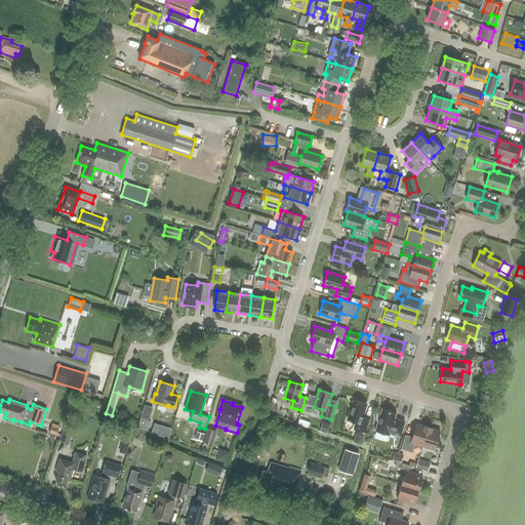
[(365,432),(369,419),(363,417),(367,404),(353,400),(348,419),(356,422),(354,429),(361,431),(360,435),(356,433),(353,441),(362,444),(365,436),(364,436),(365,432)]
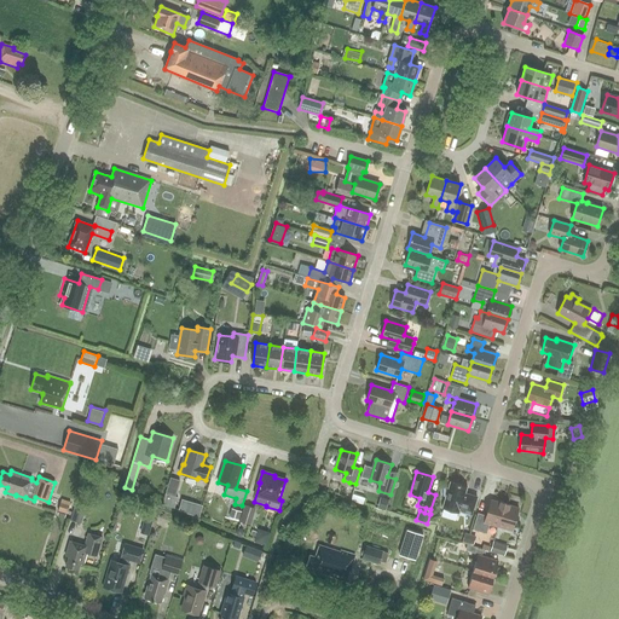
[(174,508),(178,497),(175,496),(180,480),(172,478),(163,504),(174,508)]
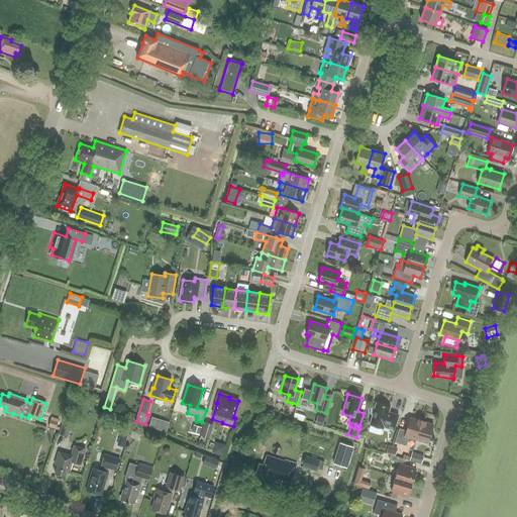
[(273,402),(266,399),(264,405),(271,407),(273,402)]
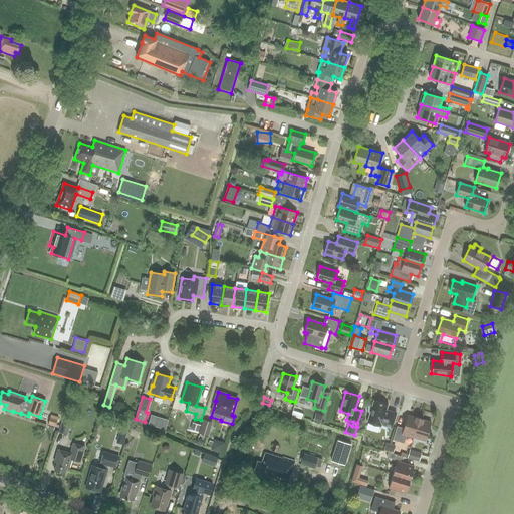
[(291,416),(295,402),(290,401),(286,415),(291,416)]
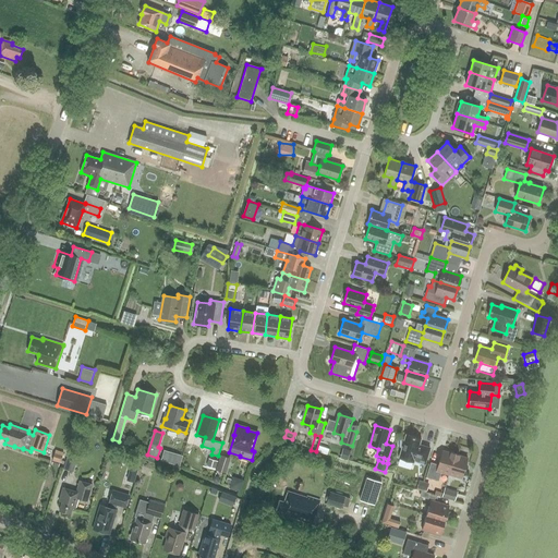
[(420,445),(421,439),(405,435),(404,439),(400,439),(401,440),(400,448),(401,448),(399,458),(401,459),(401,461),(402,461),(409,461),(414,462),(414,461),(425,463),(431,448),(420,445)]
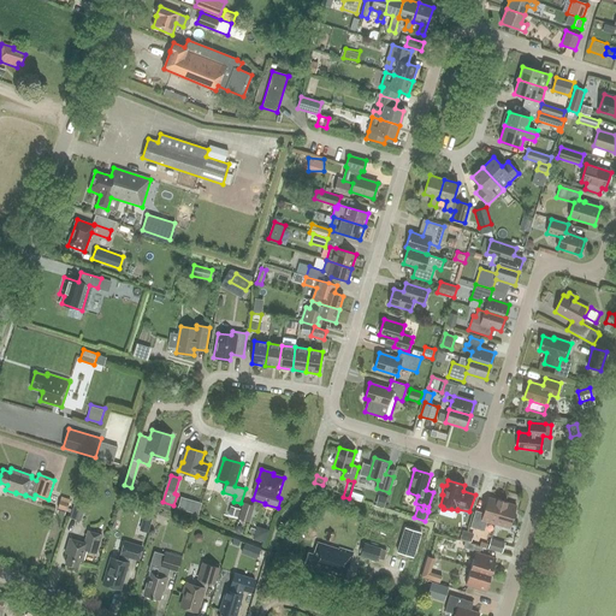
[(66,511),(70,499),(61,496),(58,508),(66,511)]
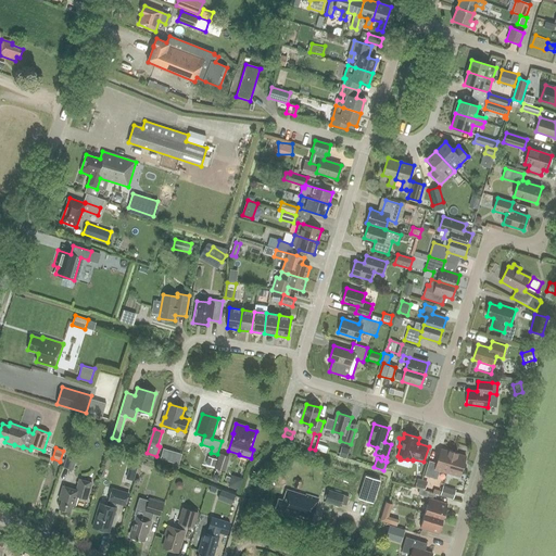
[(346,457),(350,450),(343,447),(340,455),(346,457)]
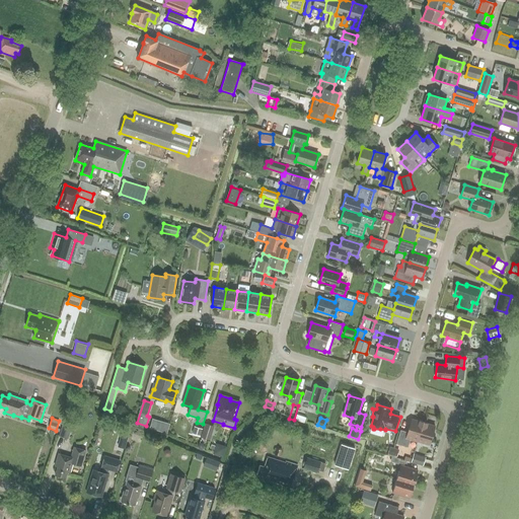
[(418,442),(424,422),(420,421),(412,419),(408,433),(400,430),(396,444),(408,447),(411,440),(418,442)]
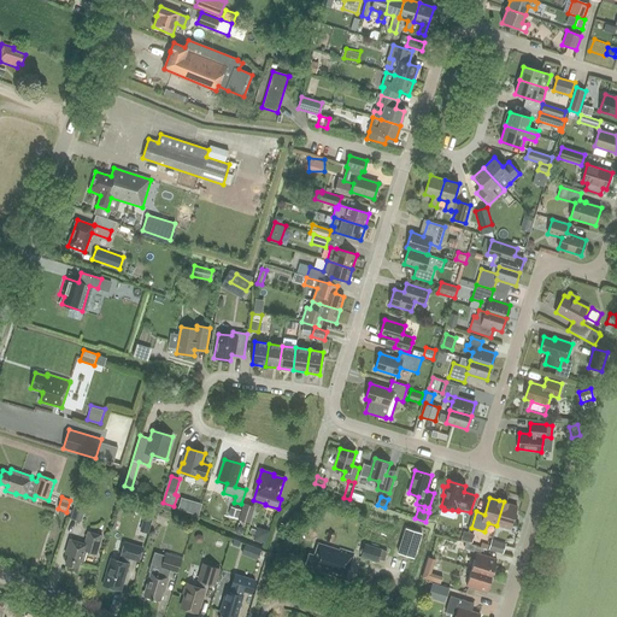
[(81,522),(87,503),(76,499),(70,518),(81,522)]
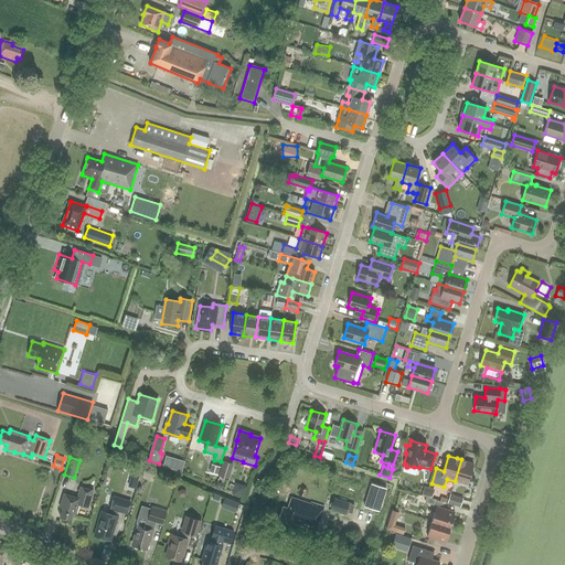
[(461,459),(455,481),(467,484),(473,464),(465,461),(465,460),(461,459)]
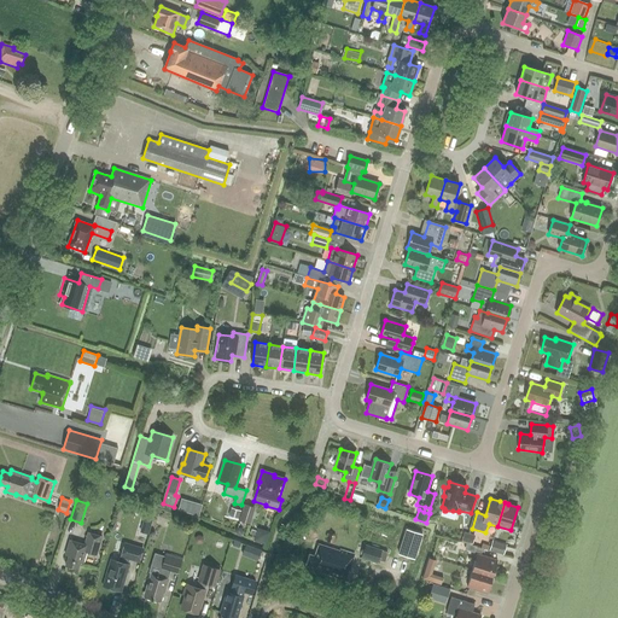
[(199,508),(191,505),(187,514),(197,517),(199,508)]
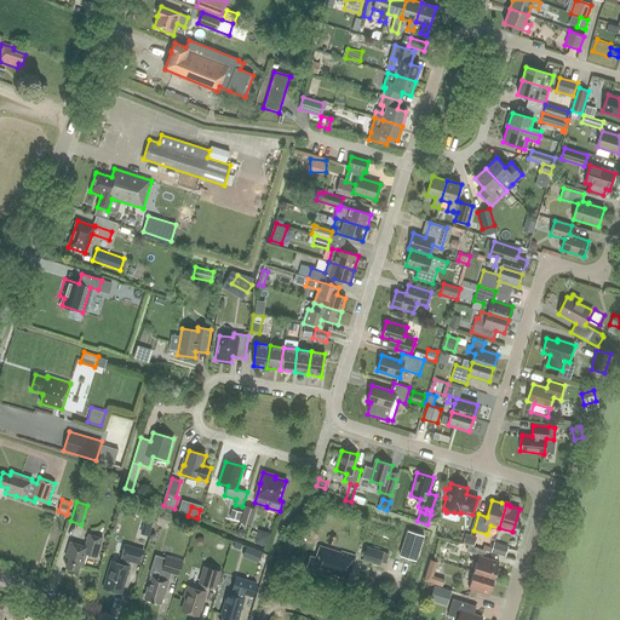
[(251,526),(257,510),(245,506),(240,522),(251,526)]
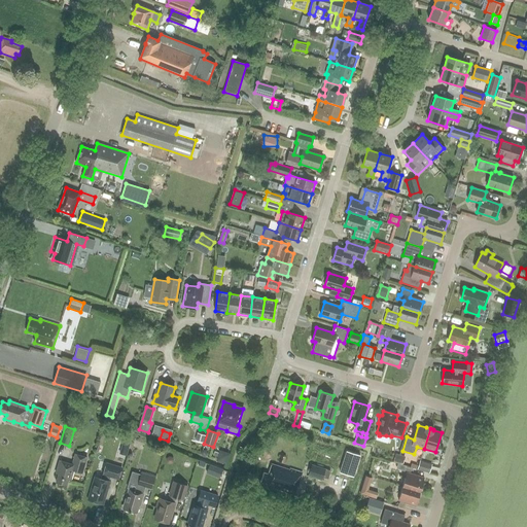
[(206,435),(198,432),(195,440),(204,443),(206,435)]
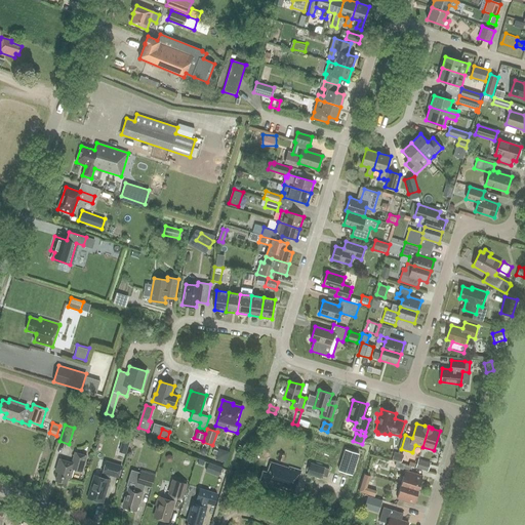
[(120,447),(128,449),(129,443),(122,441),(120,447)]
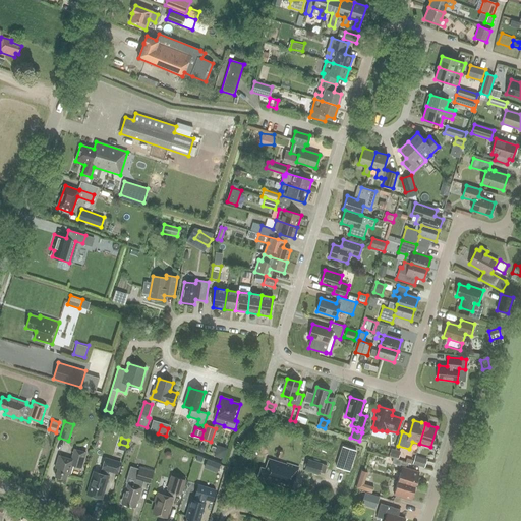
[(224,459),(228,449),(217,445),(214,456),(224,459)]
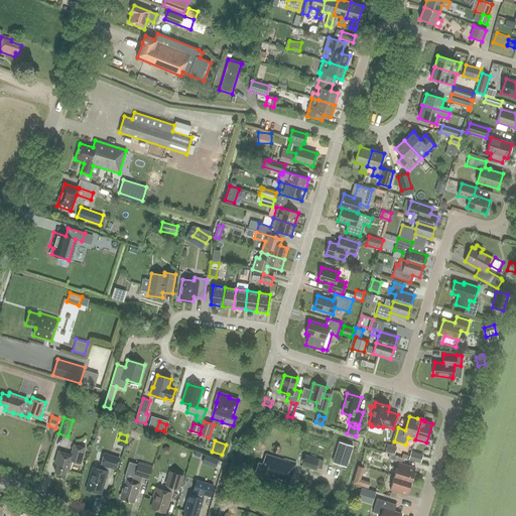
[(347,467),(353,445),(339,441),(333,463),(347,467)]
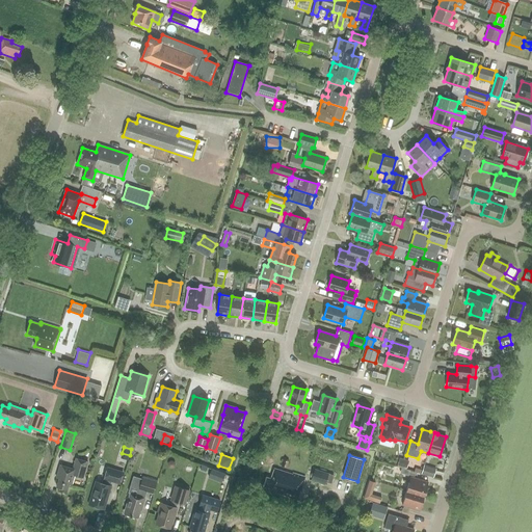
[(397,464),(407,468),(409,460),(399,457),(397,464)]
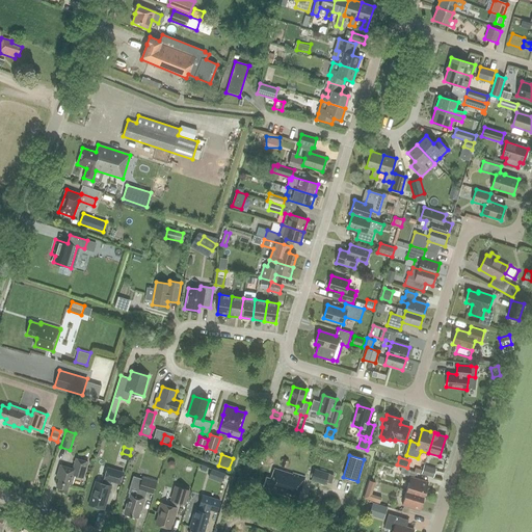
[(83,478),(87,462),(76,458),(73,469),(60,466),(56,478),(59,479),(56,486),(68,489),(69,484),(72,485),(75,475),(83,478)]
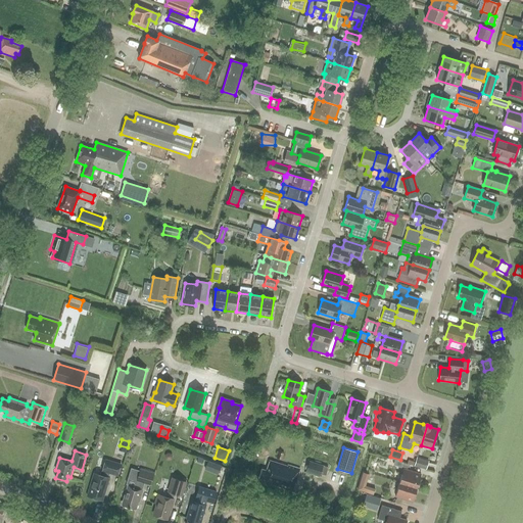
[(426,469),(429,461),(417,457),(415,466),(426,469)]
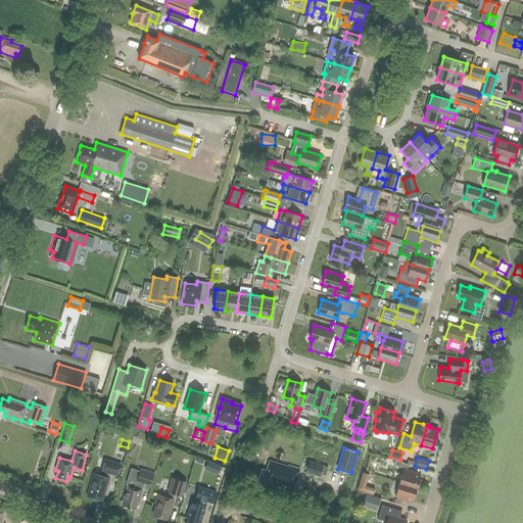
[(117,475),(121,465),(105,460),(102,471),(104,471),(102,476),(94,474),(88,494),(102,498),(101,501),(102,501),(109,478),(108,478),(110,473),(117,475)]
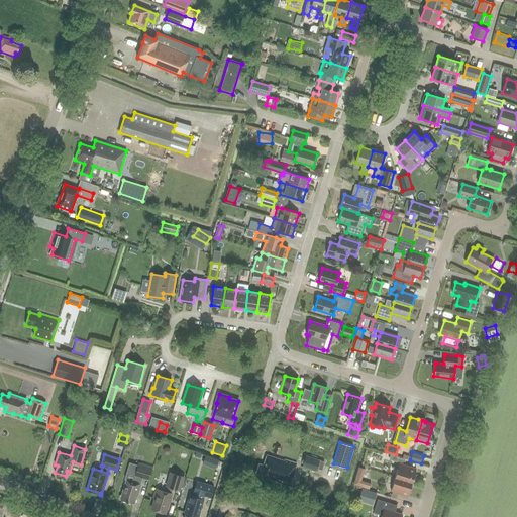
[(217,461),(204,455),(201,464),(214,470),(217,461)]
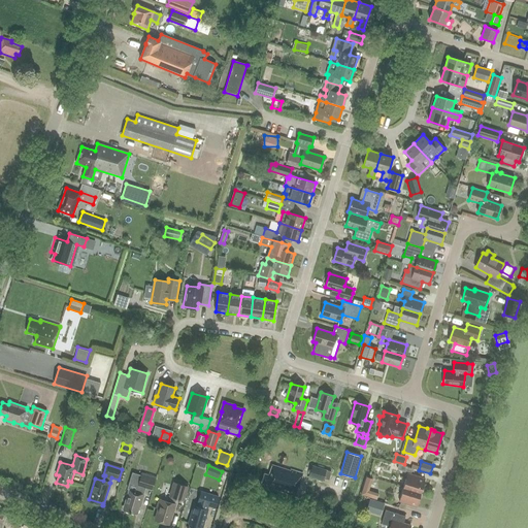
[(291,471),(272,465),(269,475),(264,473),(261,482),(274,487),(273,489),(295,496),(297,488),(298,488),(303,473),(291,470),(291,471)]
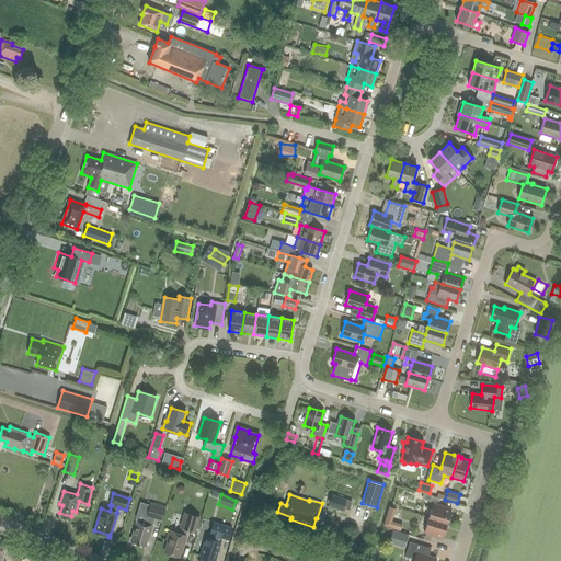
[(350,510),(352,501),(332,494),(328,506),(343,512),(344,507),(350,510)]
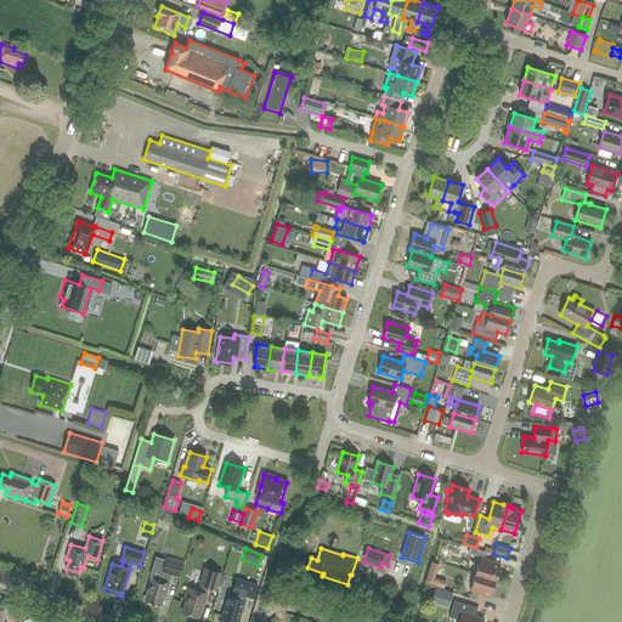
[(179,577),(184,563),(167,558),(163,572),(160,580),(152,576),(145,601),(162,606),(164,597),(165,597),(171,575),(179,577)]
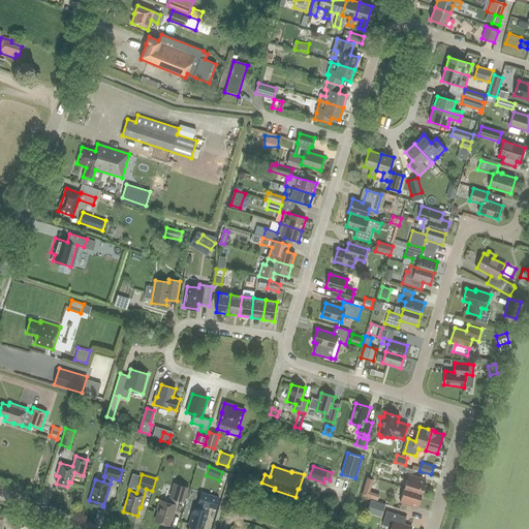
[(404,488),(422,494),(426,479),(408,474),(404,488)]
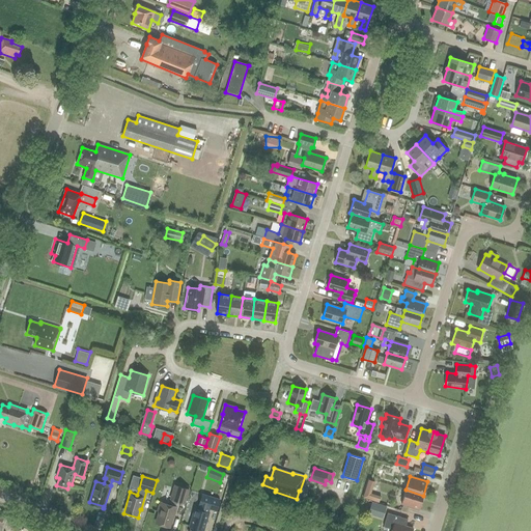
[(185,503),(189,490),(174,485),(170,499),(172,500),(170,506),(161,503),(158,511),(160,511),(156,523),(170,527),(176,507),(177,501),(185,503)]
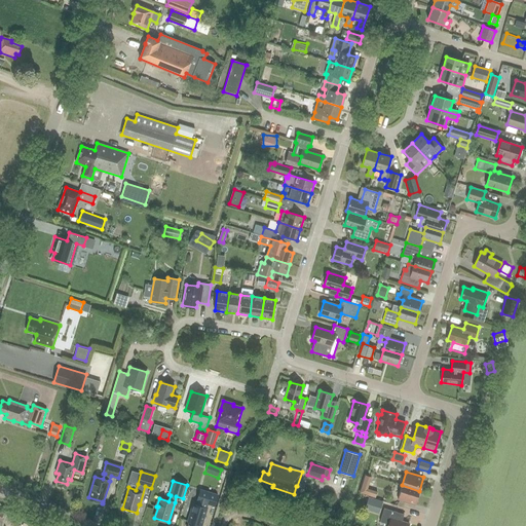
[(415,504),(419,491),(402,485),(398,499),(415,504)]
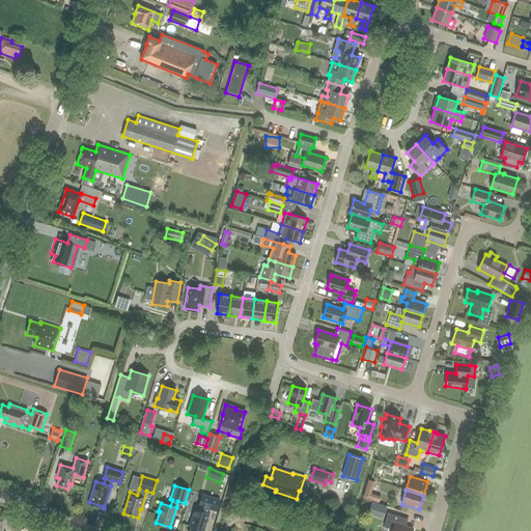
[(217,510),(220,500),(202,495),(199,505),(200,506),(199,509),(195,508),(190,526),(191,527),(189,530),(201,530),(202,530),(204,530),(210,512),(208,512),(210,508),(217,510)]
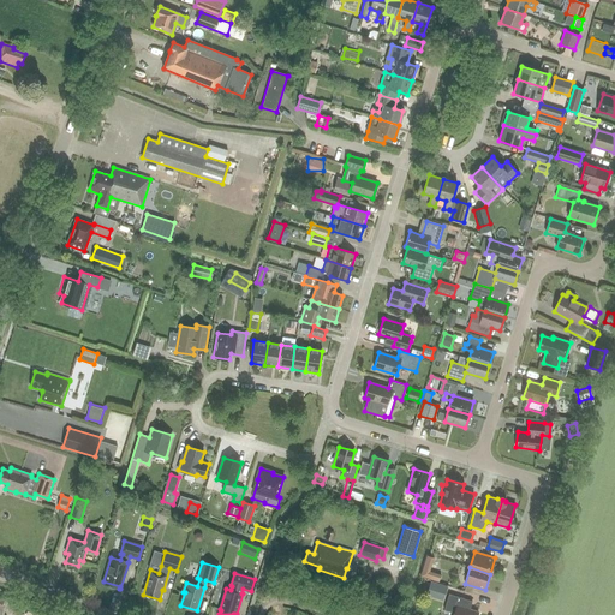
[(440,584),(437,592),(446,595),(448,586),(440,584)]
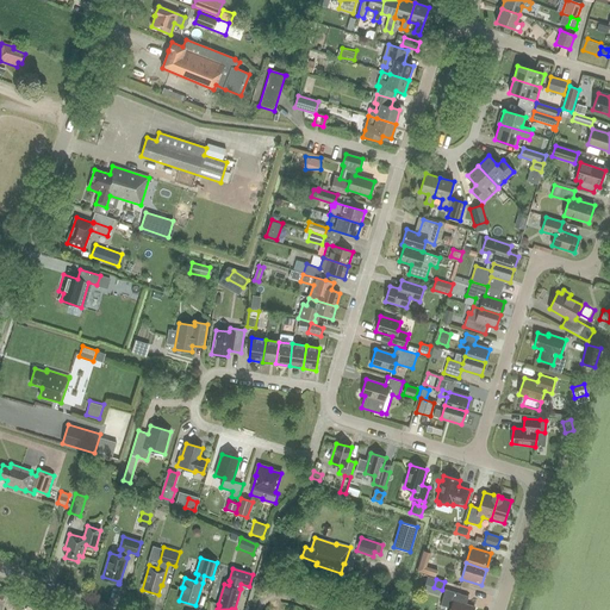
[(473,609),(474,607),(466,604),(468,596),(446,589),(441,605),(450,608),(449,609),(473,609)]
